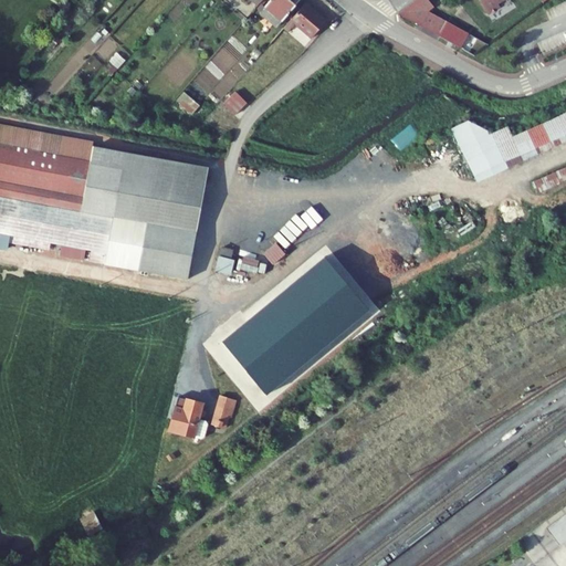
[(278,27),(296,6),(290,0),(270,0),(264,8),(264,9),(261,12),(278,27)]
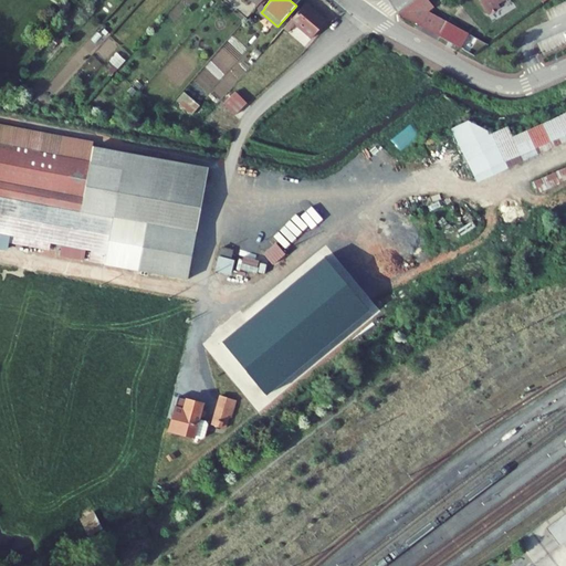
[(428,0),(416,0),(398,13),(440,37),(448,22),(428,11),(433,7),(428,0)]
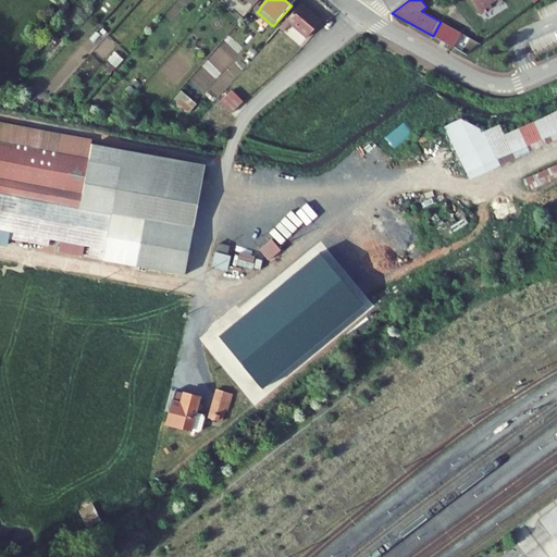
[(494,0),(471,0),(480,14),(492,7),(490,3),(494,0)]
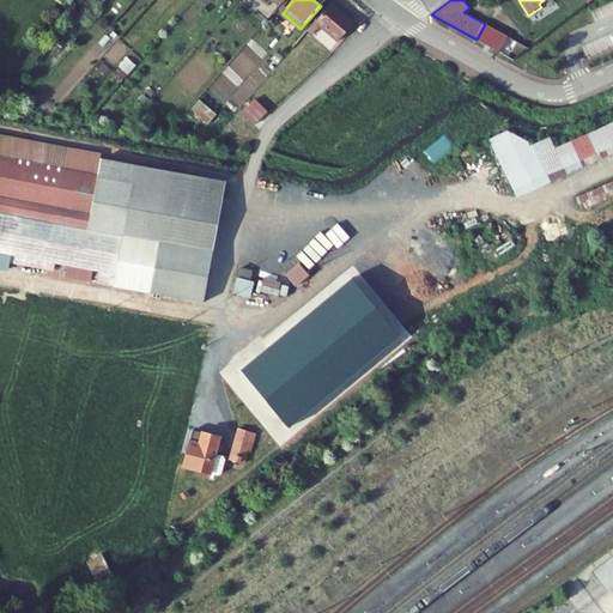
[(326,10),(308,30),(313,35),(320,25),(338,41),(353,23),(332,4),(326,10)]
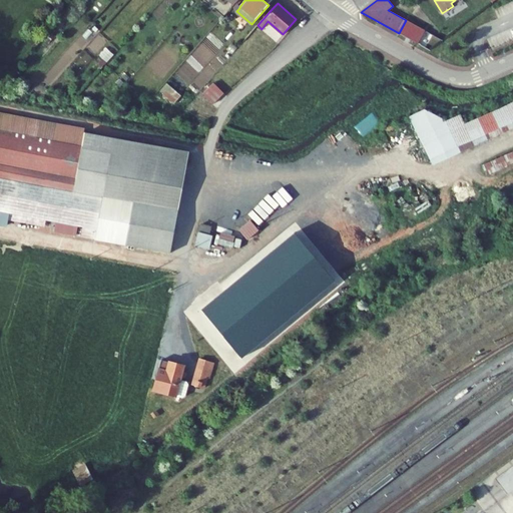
[(166,83),(160,91),(174,103),(181,96),(166,83)]
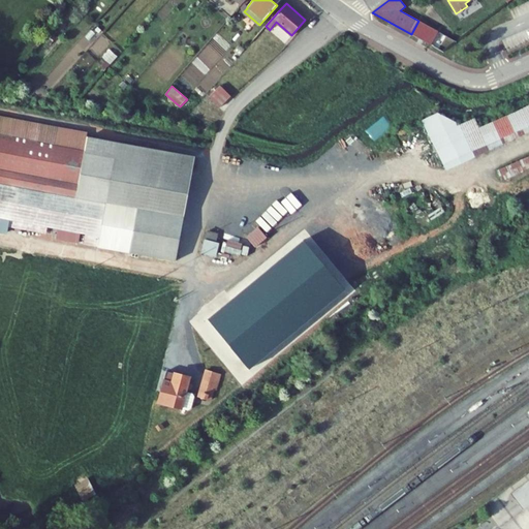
[(231,96),(220,86),(210,97),(220,107),(231,96)]
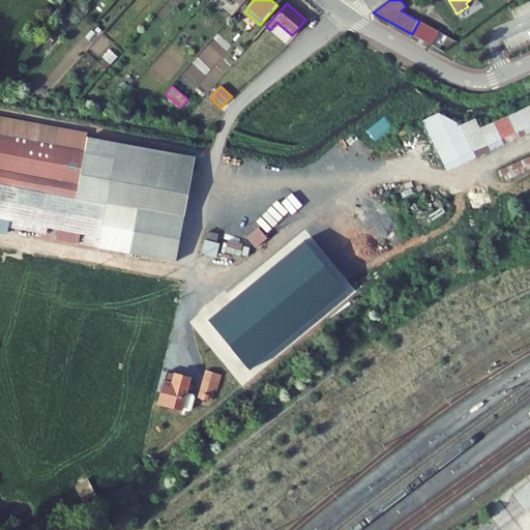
[(529,133),(529,105),(480,128),(491,151),(529,133)]
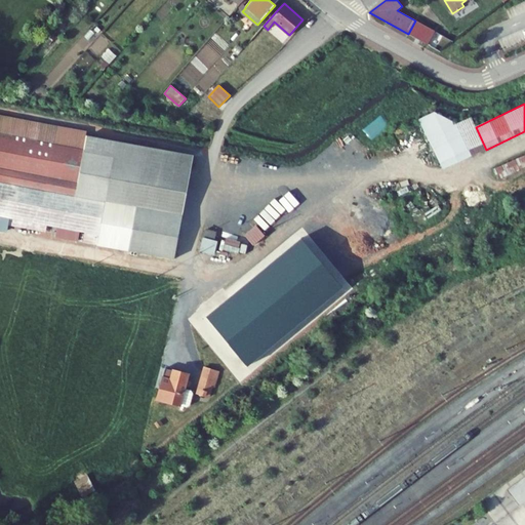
[(486,150),(476,127),(471,117),(455,124),(433,113),(418,119),(443,168),(486,150)]
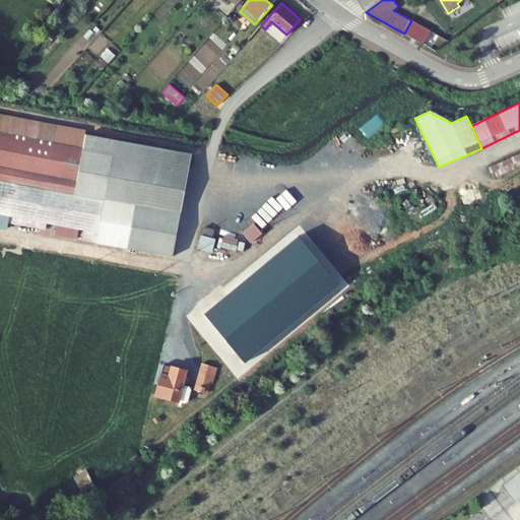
[(0,180),(45,189),(53,143),(38,140),(41,123),(25,120),(24,130),(20,129),(22,119),(0,115),(0,180)]
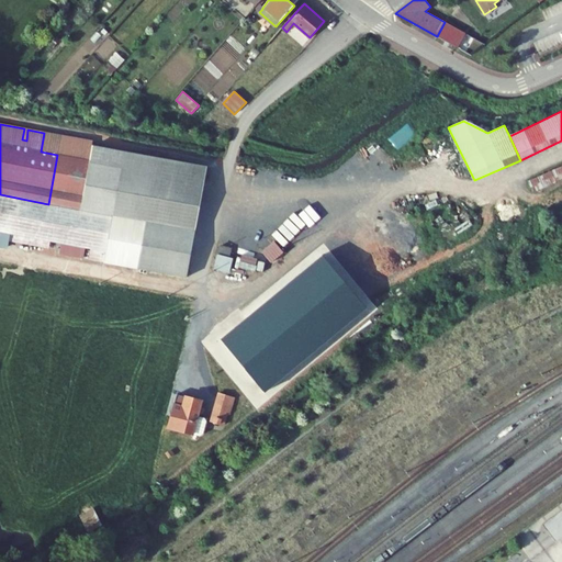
[(93,142),(44,133),(41,152),(57,155),(48,204),(112,215),(122,167),(90,160),(93,142)]
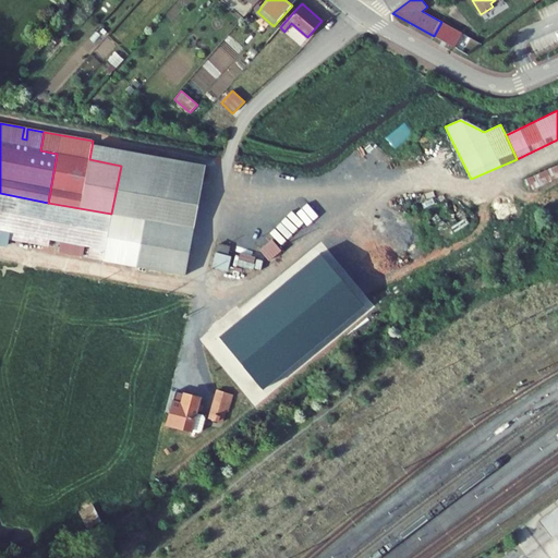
[(557,165),(524,180),(530,192),(557,178),(557,165)]
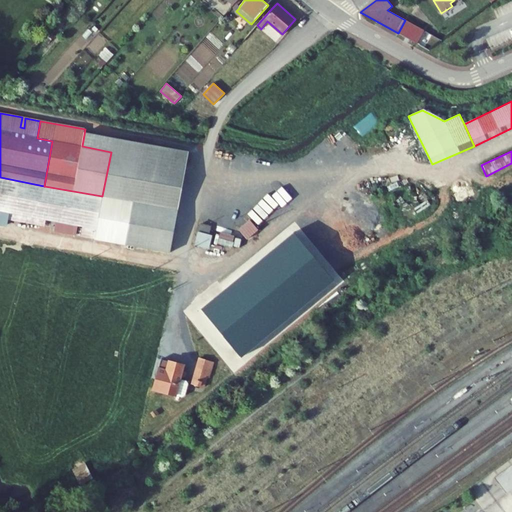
[(186,166),(111,152),(102,196),(133,202),(177,211),(186,166)]
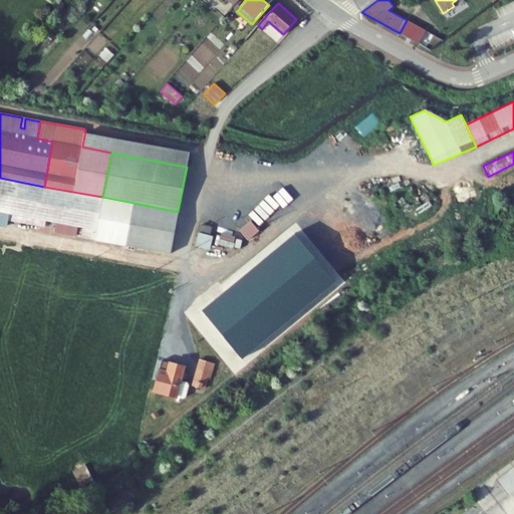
[(102,197),(44,187),(0,178),(0,225),(3,226),(5,218),(6,212),(46,220),(84,227),(96,230),(94,239),(94,240),(125,246),(134,203),(102,197)]
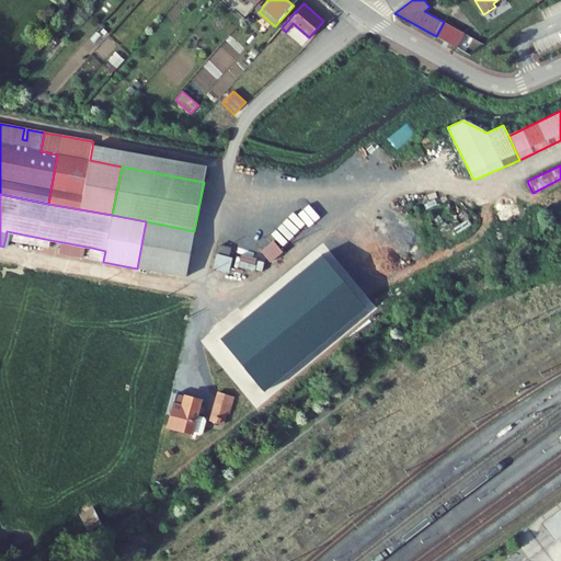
[(146,221),(137,268),(186,277),(194,231),(146,221)]
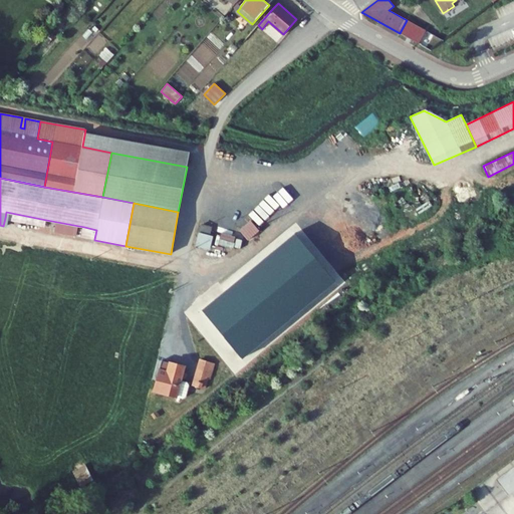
[(6,212),(5,218),(45,226),(46,220),(6,212)]
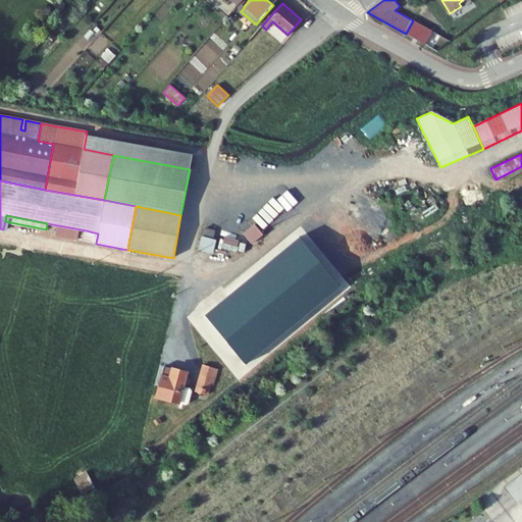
[(254,222),(243,232),(251,243),(263,232),(254,222)]
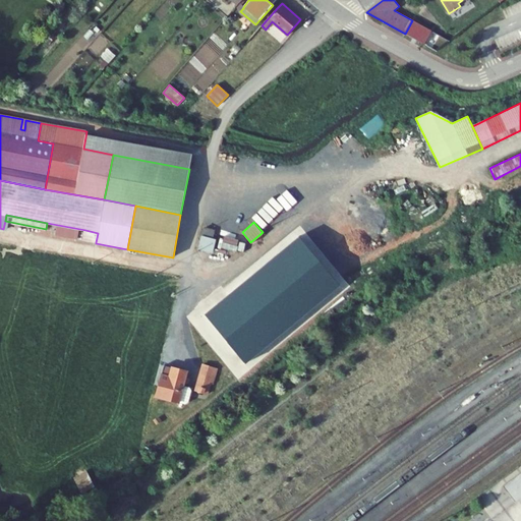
[(98,233),(85,230),(83,240),(96,242),(98,233)]
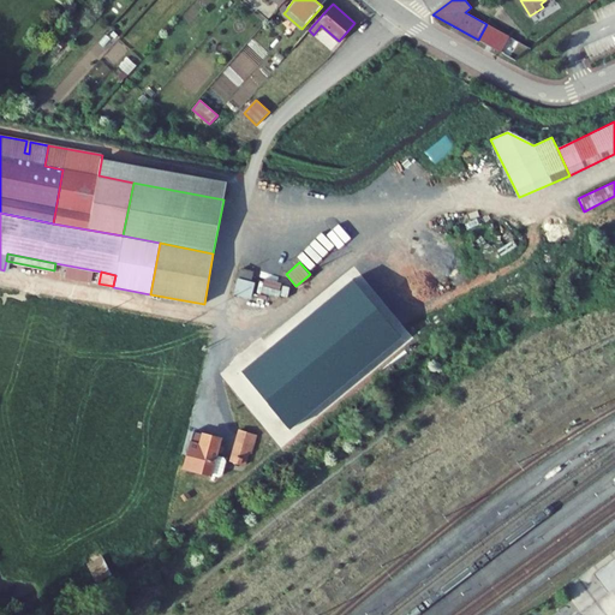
[(279,296),(281,280),(261,278),(258,293),(279,296)]
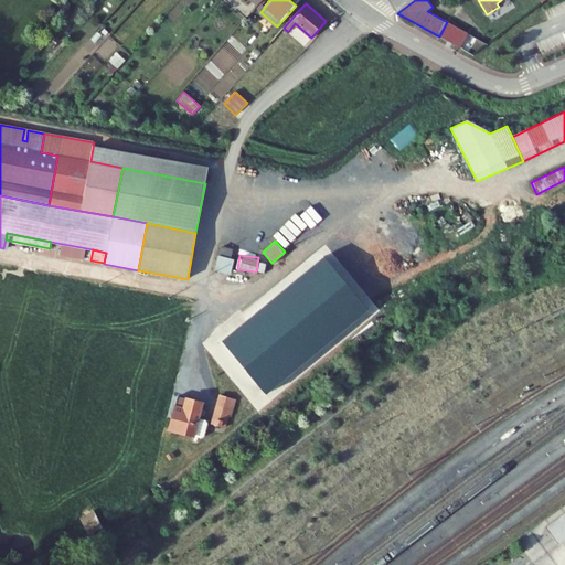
[(323,256),(221,340),(266,394),(369,309),(323,256)]
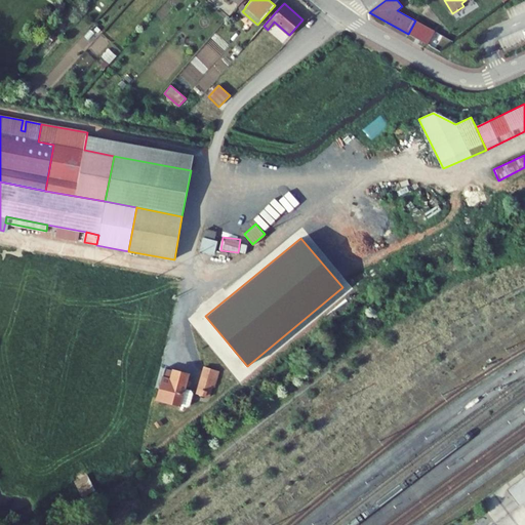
[(204,367),(197,393),(209,397),(212,386),(214,386),(218,372),(204,367)]
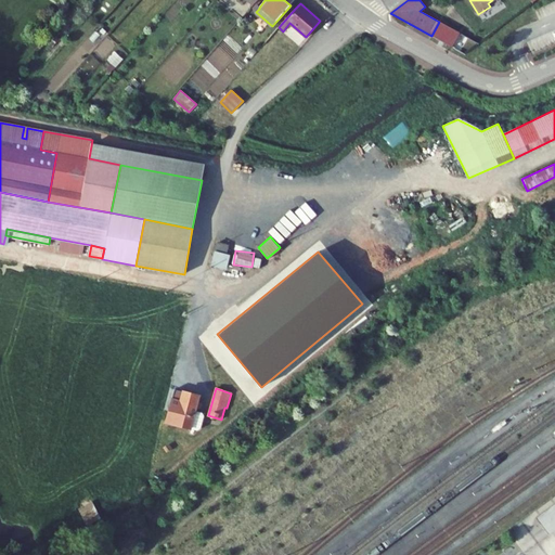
[(198,402),(199,396),(183,391),(175,424),(197,430),(199,429),(201,428),(204,415),(204,414),(203,412),(196,411),(196,408),(201,409),(203,403),(198,402)]
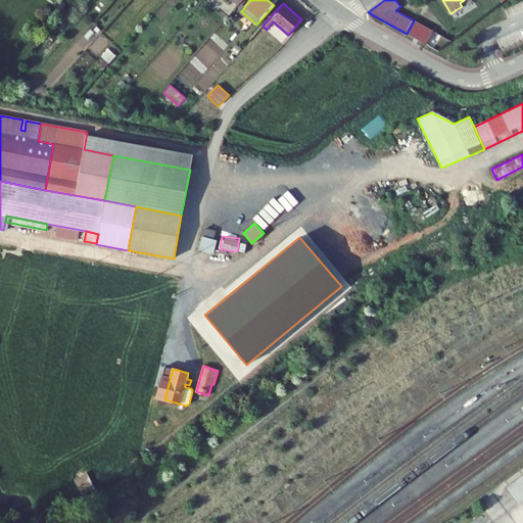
[(464,409),(476,400),(474,396),(462,406),(464,409)]
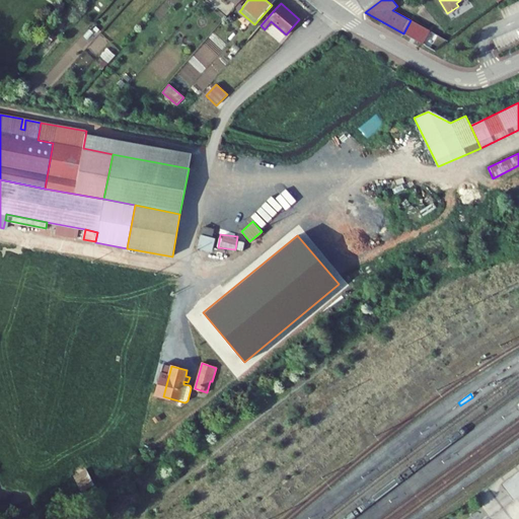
[(518,471),(501,486),(513,502),(518,497),(518,471)]
